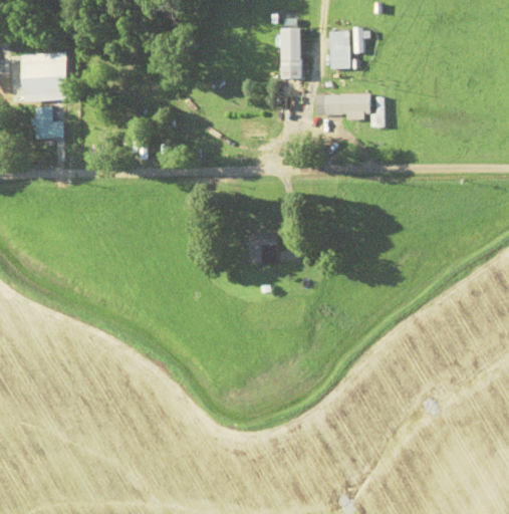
[(280,78),(300,78),(300,28),(280,28),(280,78)]
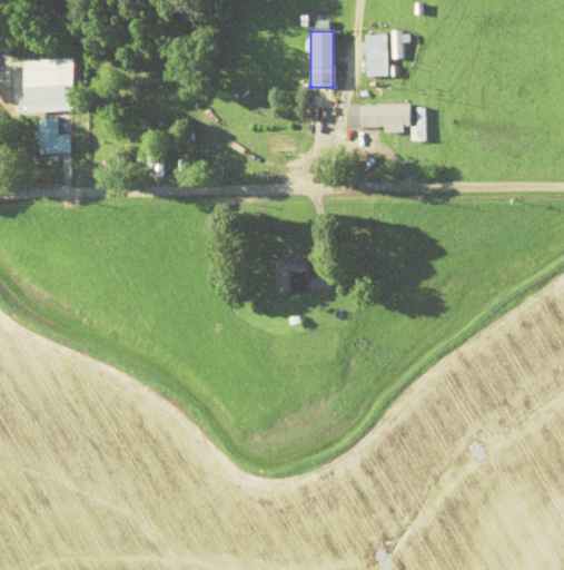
[(401,31),(391,31),(391,59),(401,59),(401,31)]
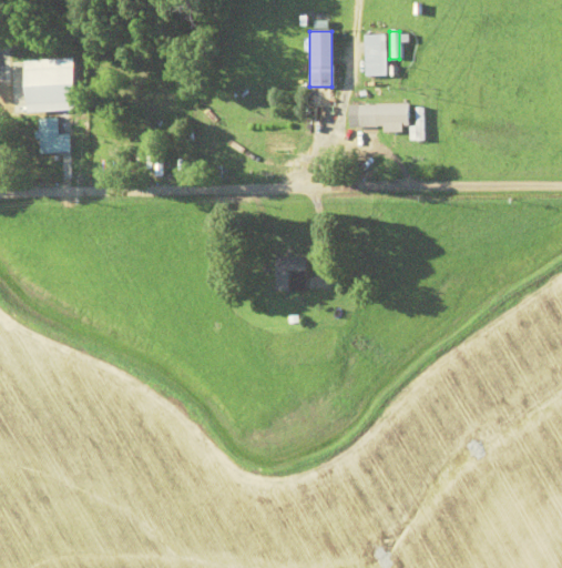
[(365,34),(365,75),(386,75),(386,34),(365,34)]
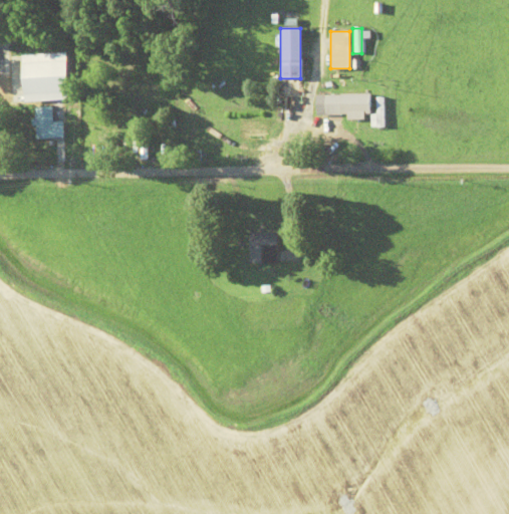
[(314,117),(369,117),(369,94),(315,94),(314,117)]
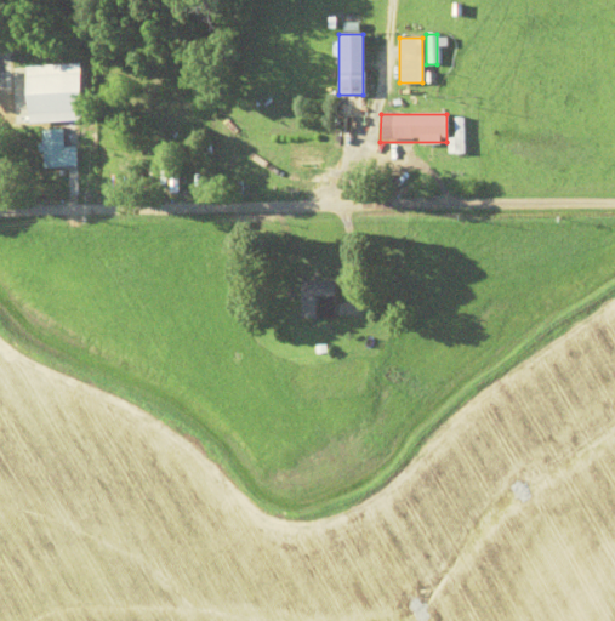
[(72,144),(62,146),(62,130),(36,130),(36,169),(72,169),(72,144)]
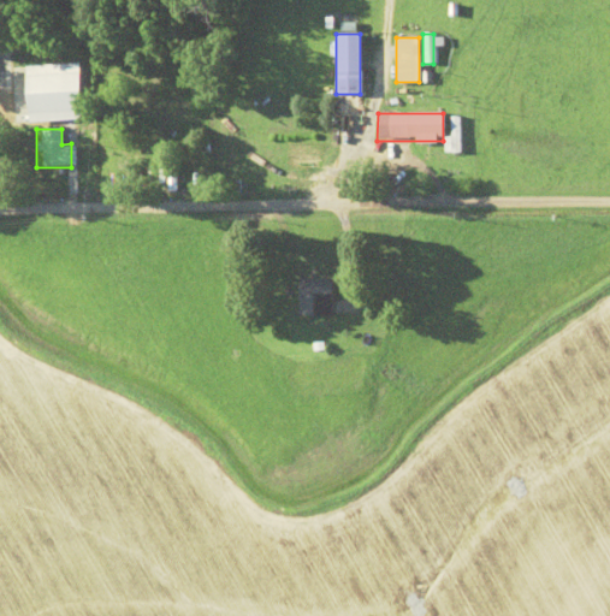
[(297,315),(331,315),(331,278),(297,278),(297,315)]
